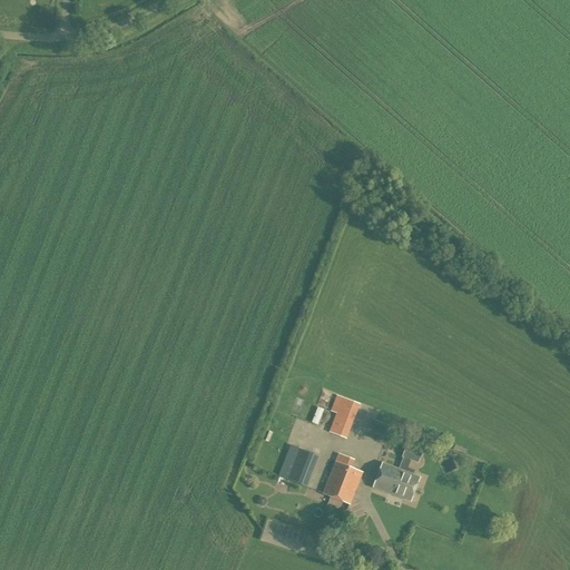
[(345,438),(359,403),(336,395),(331,411),(336,413),(328,431),(345,438)]
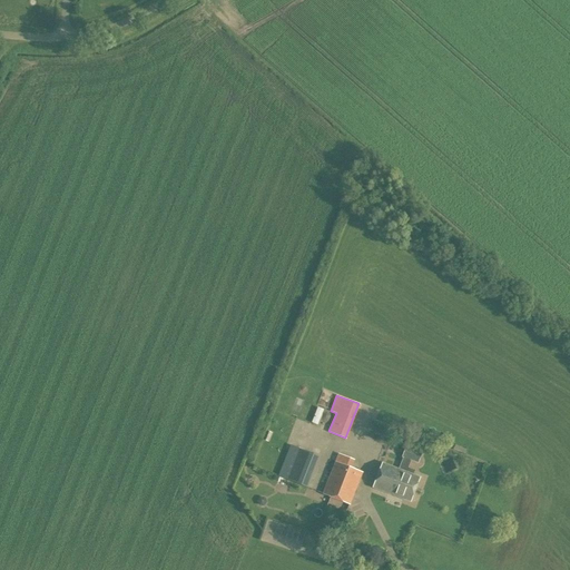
[(306,488),(318,455),(291,444),(277,477),(306,488)]
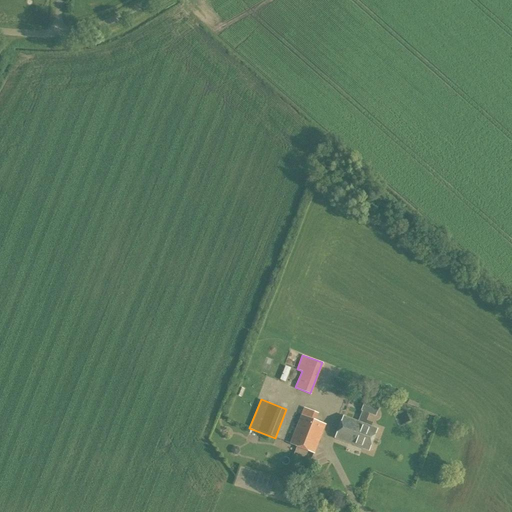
[(365,400),(361,409),(363,410),(358,421),(344,415),(335,438),(368,451),(378,428),(365,423),(370,413),(375,415),(379,405),(365,400)]
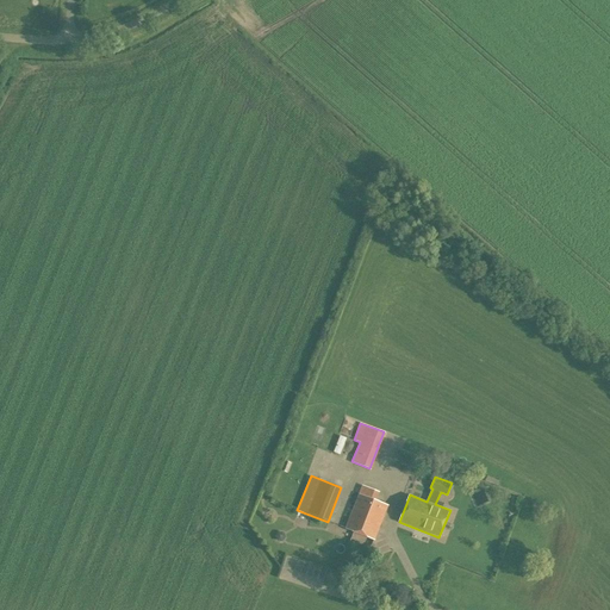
[(360,535),(361,535),(361,534),(372,537),(385,504),(374,500),(378,491),(362,485),(346,528),(356,531),(356,533),(356,534),(358,534),(358,535),(359,535),(360,535)]
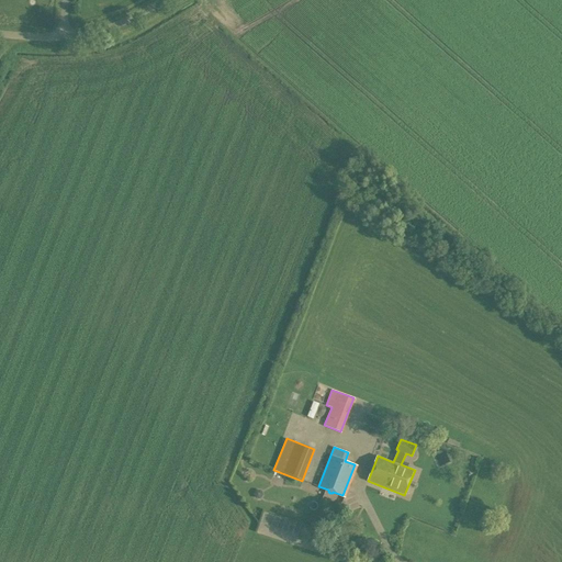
[(300,535),(303,524),(265,510),(260,521),(300,535)]
